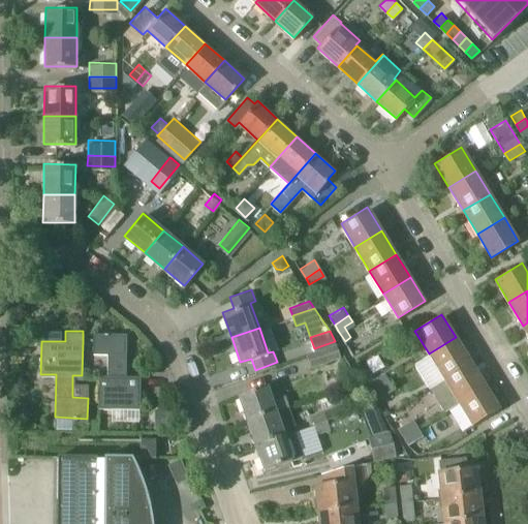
[(99,374),(98,406),(140,407),(140,375),(126,374),(126,332),(93,332),(93,352),(109,352),(109,374),(99,374)]
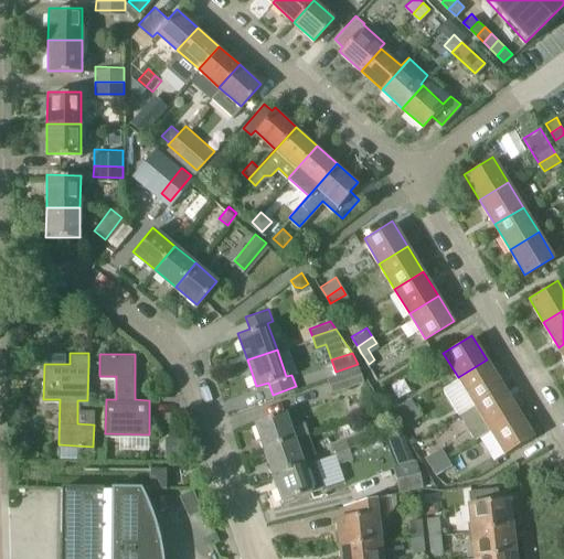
[(474,402),(502,385),(487,359),(458,377),(474,402)]
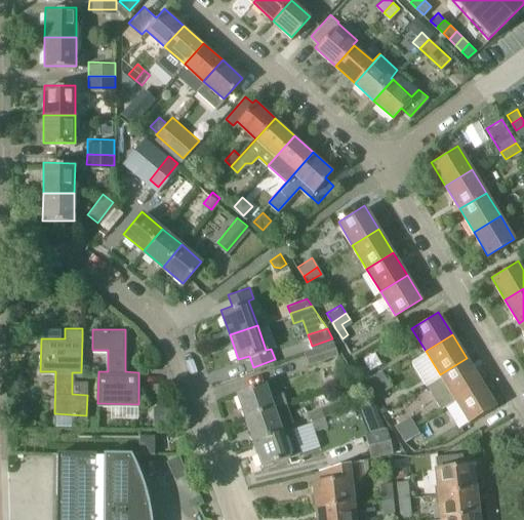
[(333,341),(303,351),(307,361),(337,351),(333,341)]
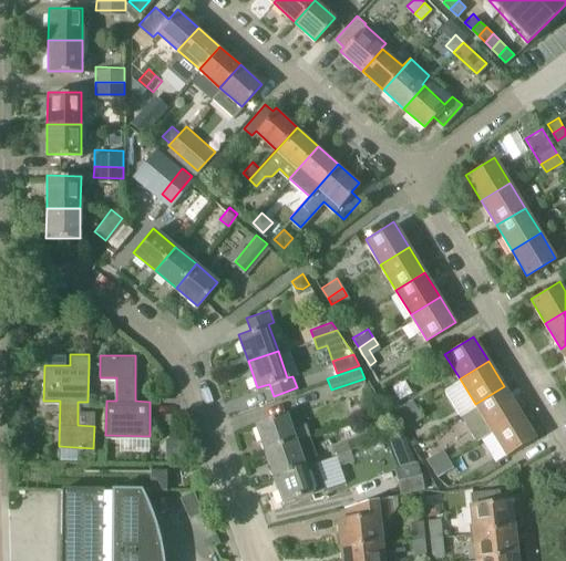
[(491,429),(520,412),(504,386),(475,404),(491,429)]
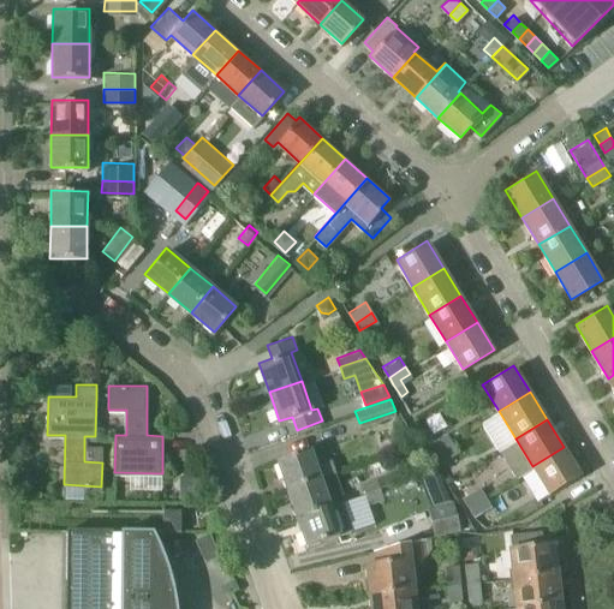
[(435,451),(452,440),(446,431),(429,442),(435,451)]
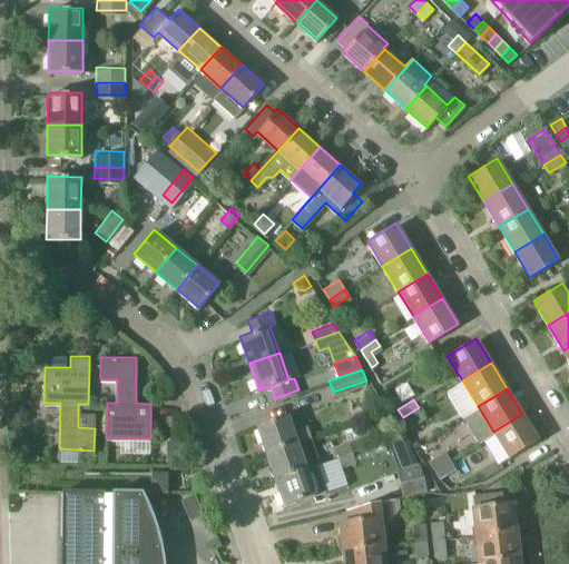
[(419,407),(403,417),(408,425),(423,416),(419,407)]
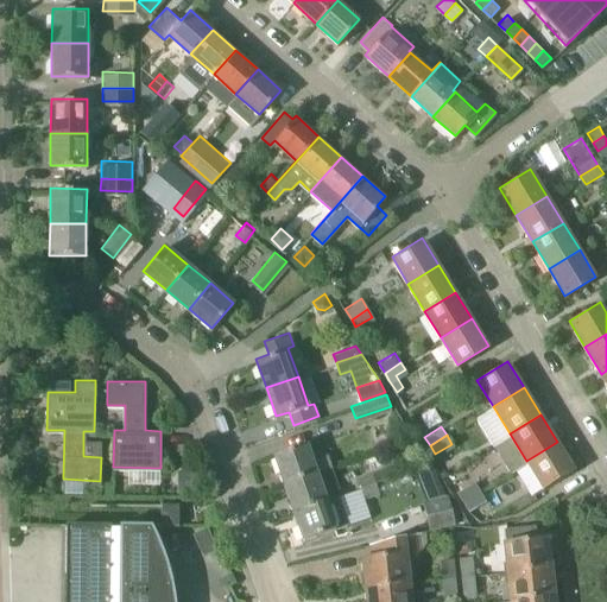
[(284,482),(316,471),(316,470),(332,464),(328,451),(311,457),(307,442),(274,454),(284,482)]
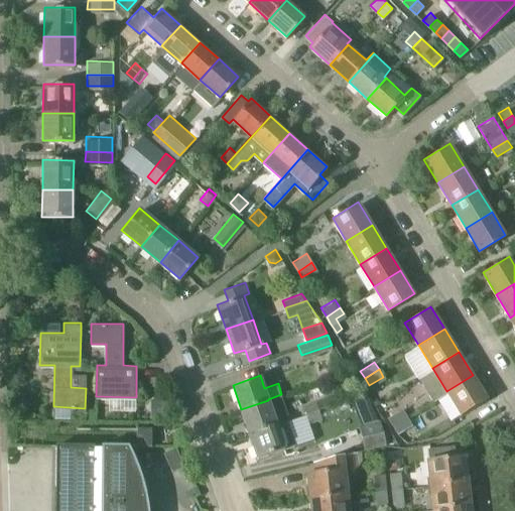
[(473,375),(446,391),(461,413),(487,397),(473,375)]
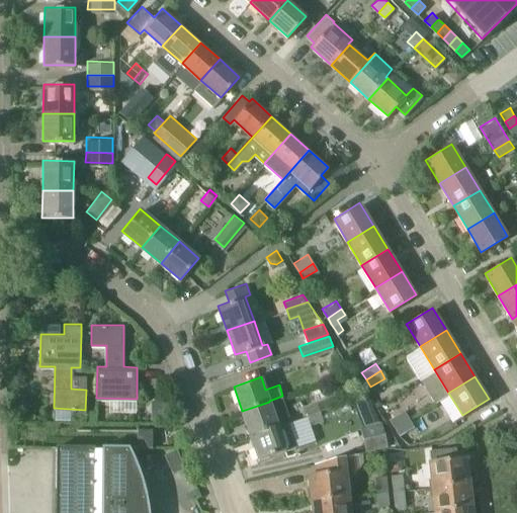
[(250,434),(277,425),(269,402),(242,411),(250,434)]
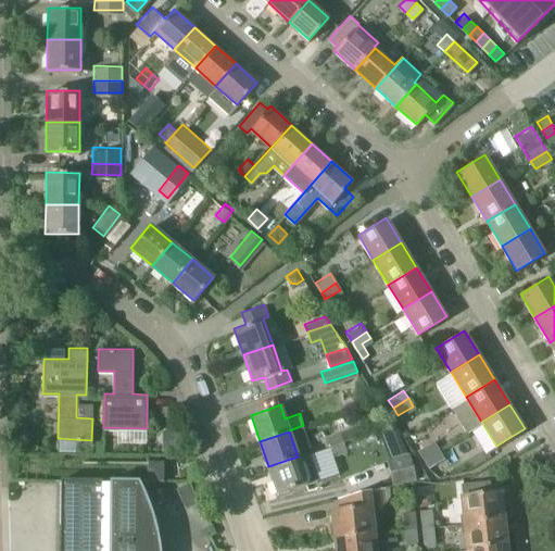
[(330,446),(343,440),(340,431),(327,435),(330,446)]
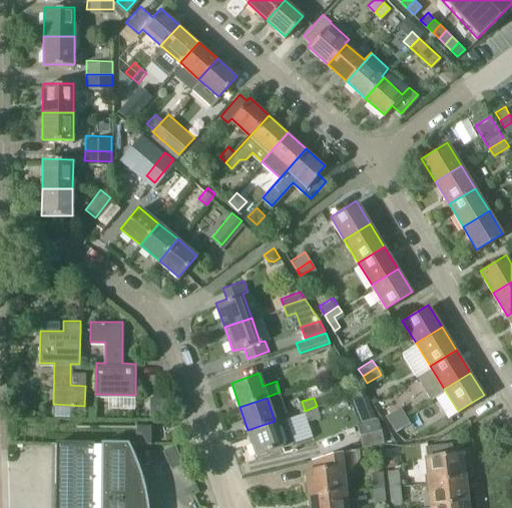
[(331,402),(319,406),(322,414),(334,410),(331,402)]
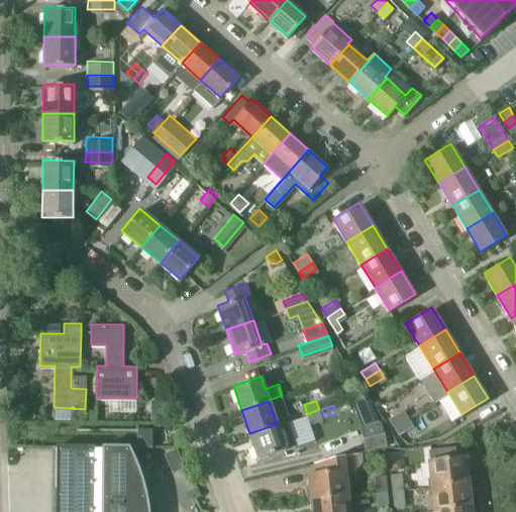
[(319,409),(307,414),(310,423),(322,419),(319,409)]
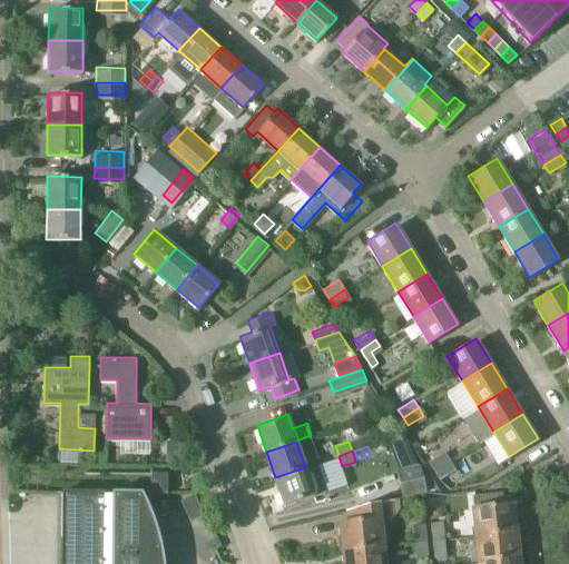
[(434,467),(449,458),(444,451),(429,459),(434,467)]
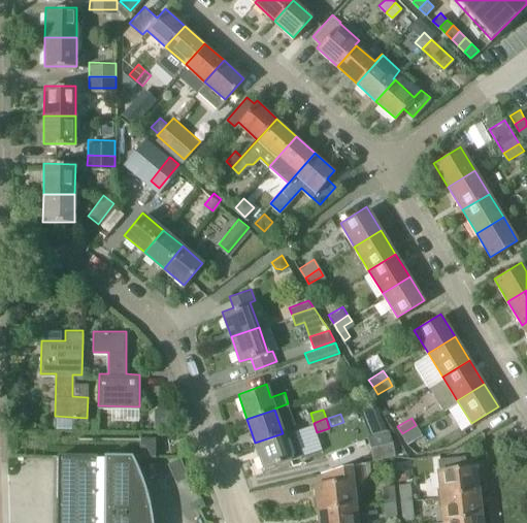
[(416,425),(402,433),(406,442),(421,432),(416,425)]
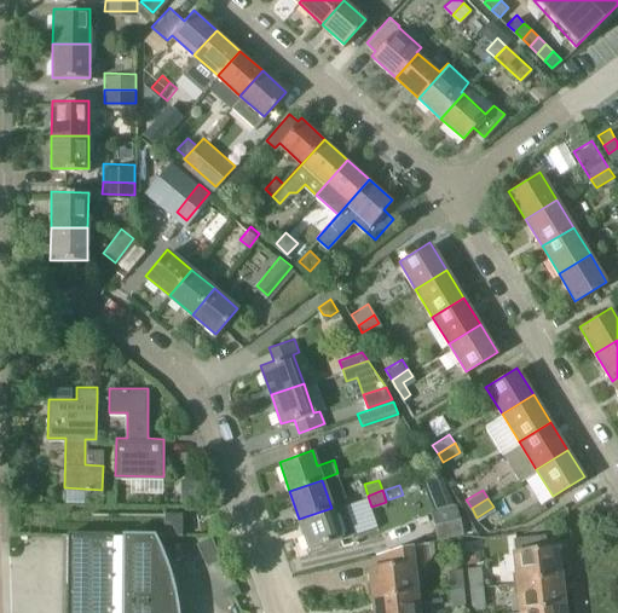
[(438,538),(448,536),(463,532),(455,501),(431,507),(438,538)]
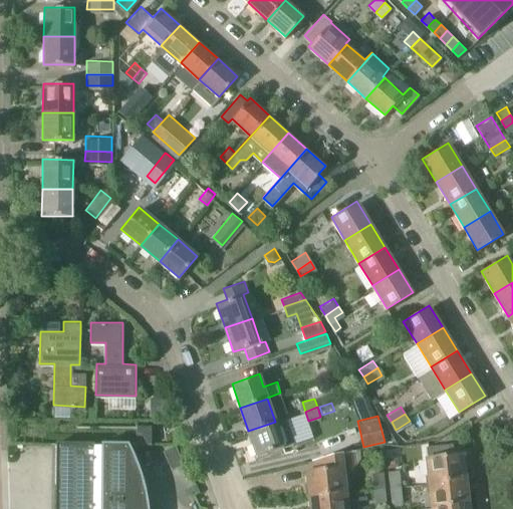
[(275,422),(248,431),(257,455),(284,446),(275,422)]
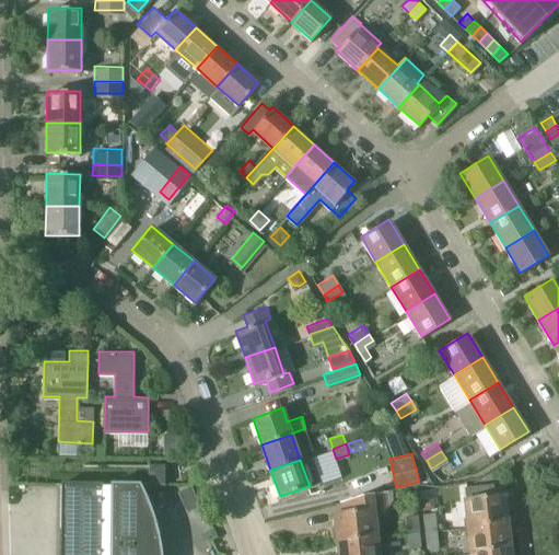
[(167,482),(167,461),(150,461),(150,482),(167,482)]
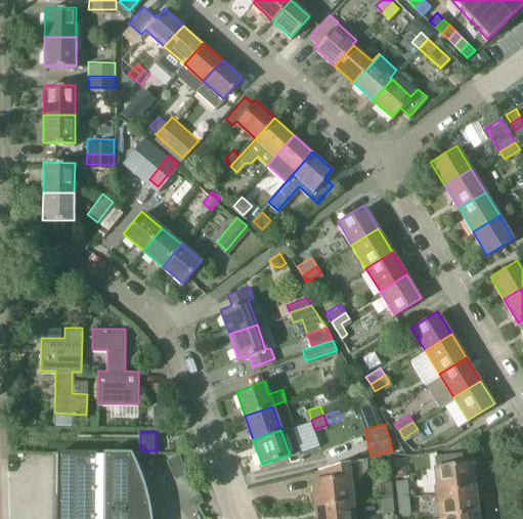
[(135,461),(131,452),(95,452),(95,450),(56,450),(55,518),(151,518),(150,514),(150,509),(148,500),(146,490),(144,485),(141,476),(139,469),(137,465),(135,461)]
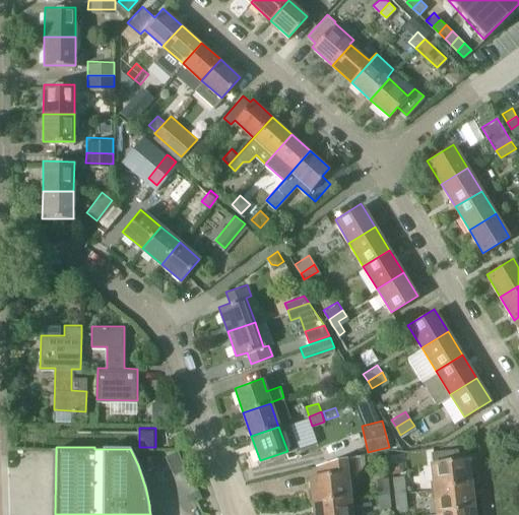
[(469,484),(466,458),(459,459),(458,447),(431,450),(435,488),(469,484)]
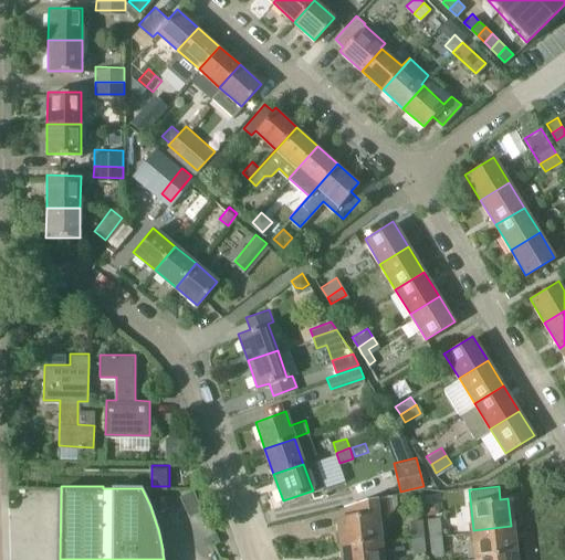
[(342,545),(379,540),(377,525),(382,525),(397,504),(396,493),(348,504),(354,516),(338,517),(342,545)]
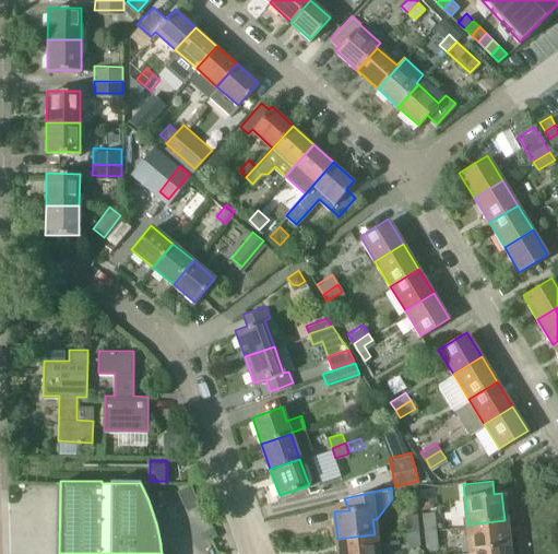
[(425,529),(437,528),(435,511),(423,513),(425,529)]
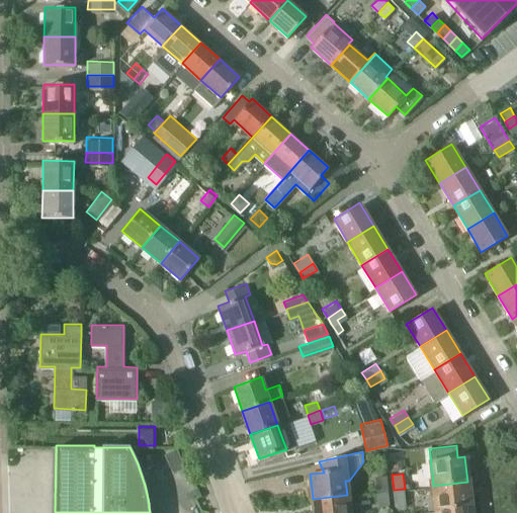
[(376,492),(388,491),(385,476),(375,477),(376,492)]
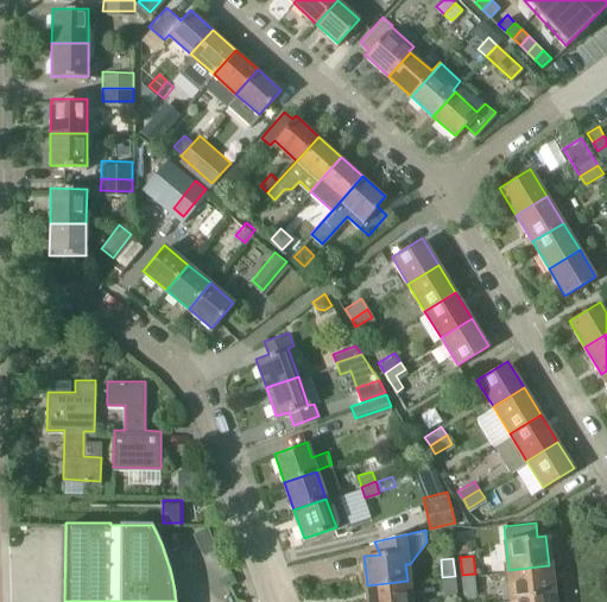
[(512,597),(552,594),(549,565),(509,570),(512,597)]
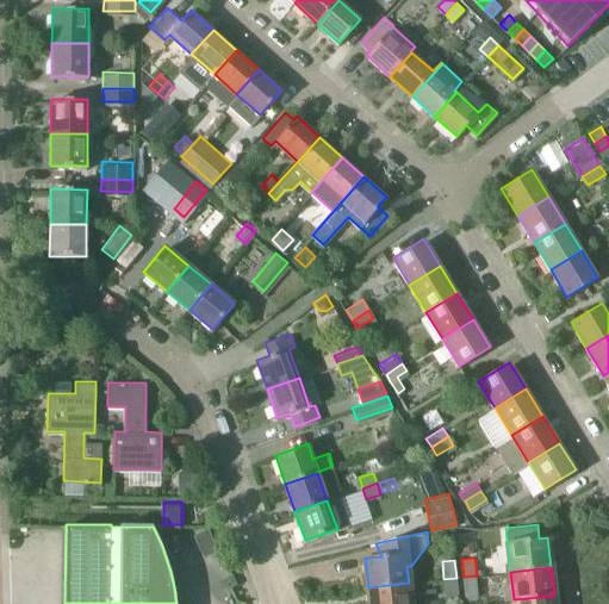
[(477,576),(464,577),(465,595),(478,593),(477,576)]
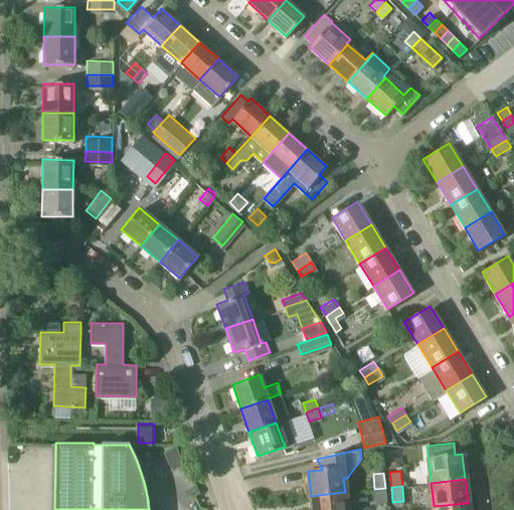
[(385,488),(374,489),(376,504),(387,503),(385,488)]
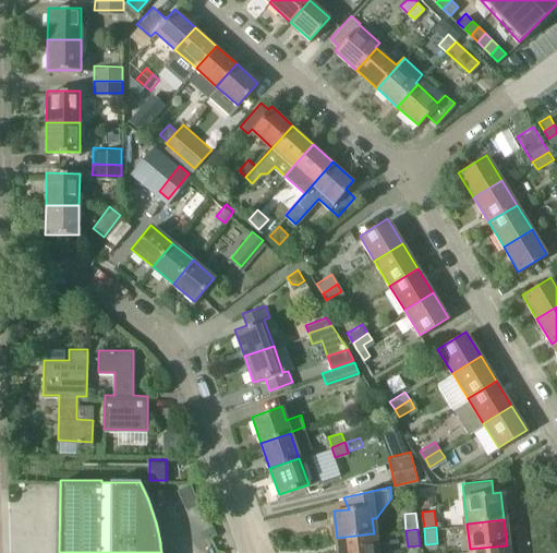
[(338,552),(375,552),(374,533),(337,538),(338,552)]
